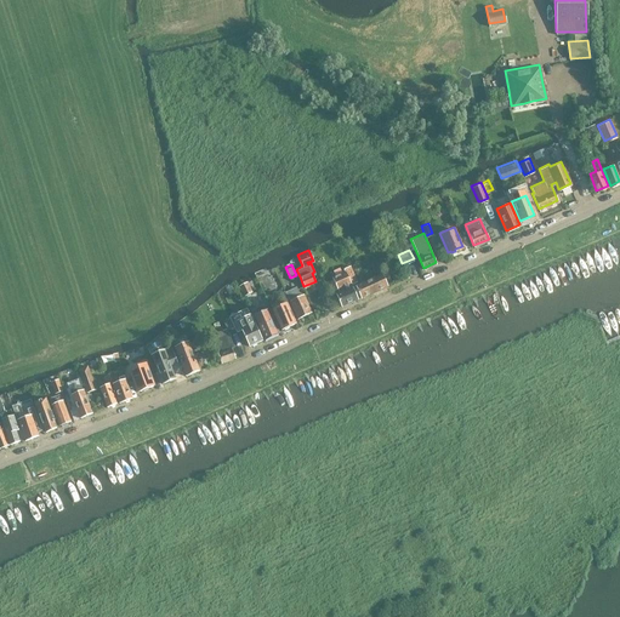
[(352,285),(354,284),(353,281),(357,280),(350,264),(342,267),(343,269),(331,275),(339,291),(335,292),(340,304),(341,304),(357,297),(352,285)]
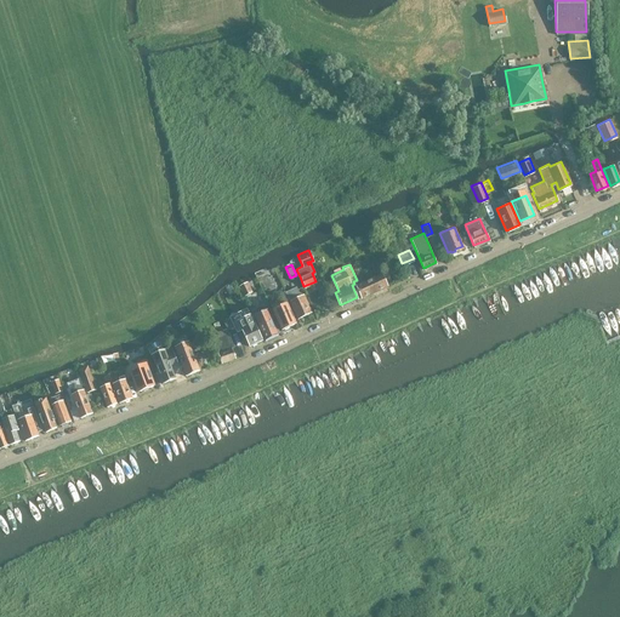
[(360,296),(387,284),(381,272),(354,284),(352,285),(357,297),(359,295),(360,296)]
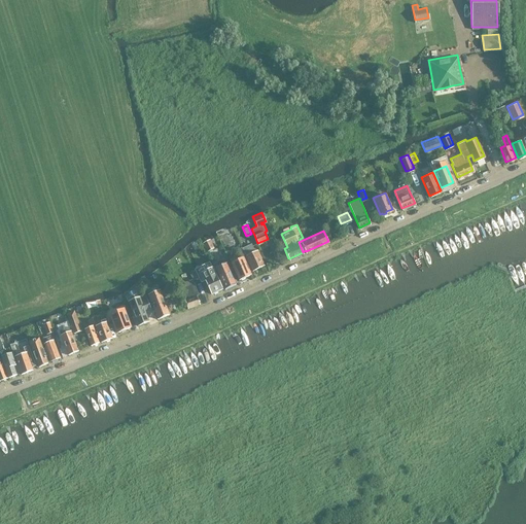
[(213,246),(209,238),(202,241),(206,249),(213,246)]
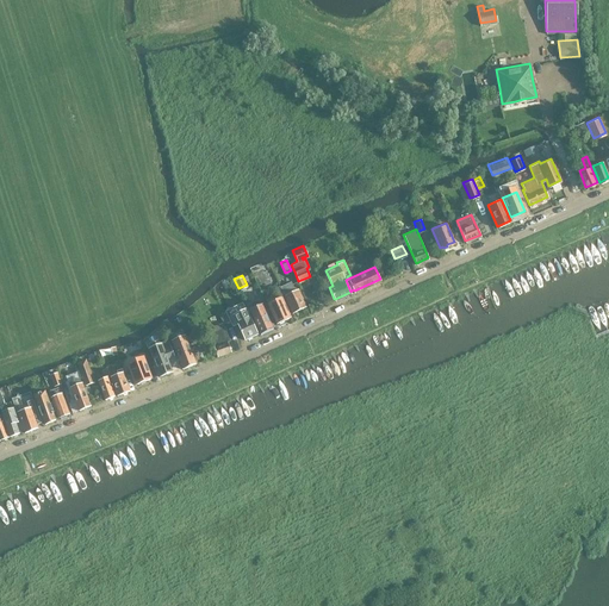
[(305,305),(297,287),(294,289),(290,280),(279,286),(291,311),(305,305)]
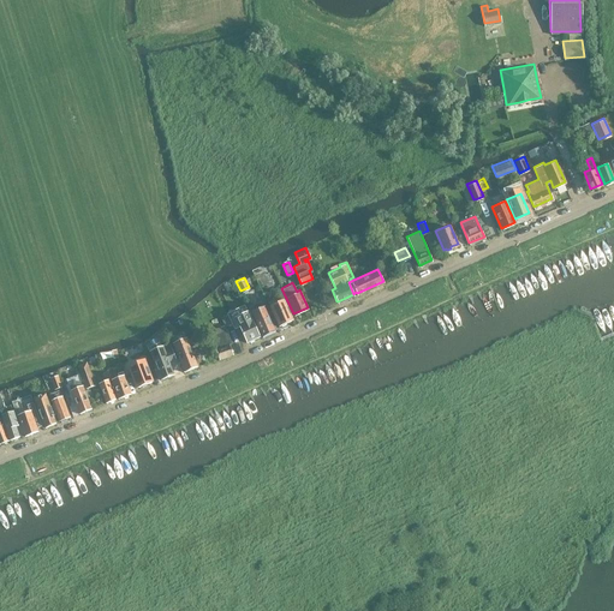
[(292,318),(284,299),(269,305),(278,324),(280,323),(281,324),(285,322),(286,321),(292,318)]
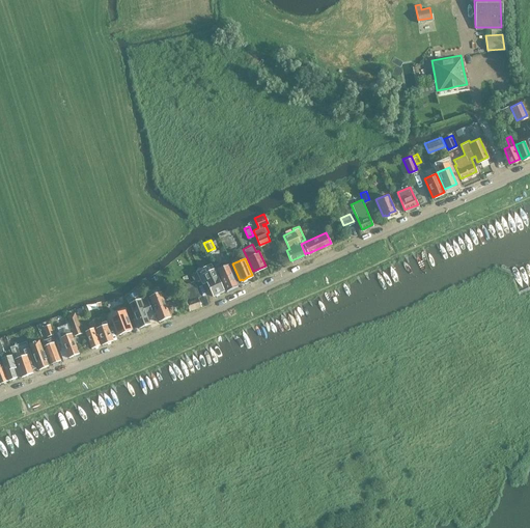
[(233,275),(227,264),(225,259),(215,264),(217,268),(216,269),(226,289),(239,284),(236,279),(234,275),(233,275)]
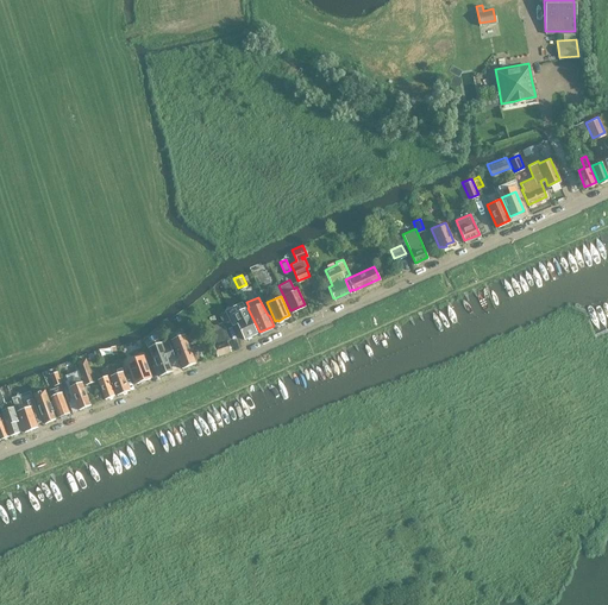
[(257,332),(245,307),(242,301),(230,306),(225,309),(232,325),(237,322),(244,338),(257,332)]
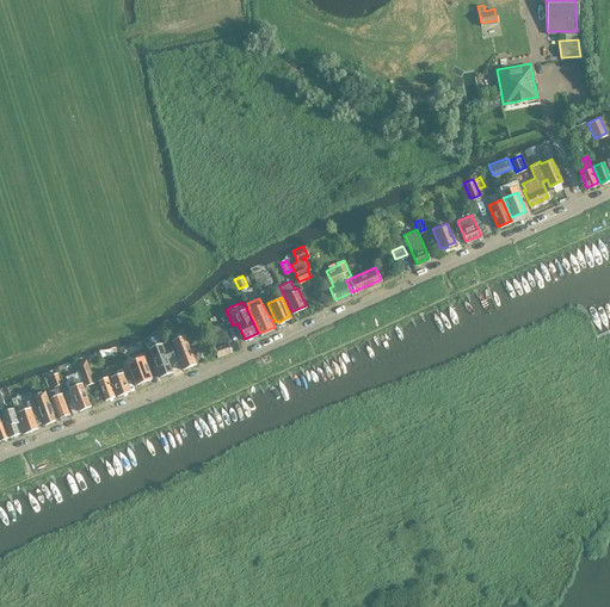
[(228,320),(225,310),(219,314),(223,322),(228,320)]
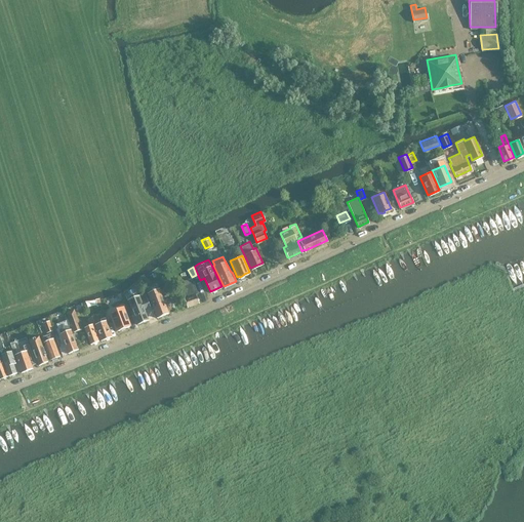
[(197,292),(191,277),(177,282),(187,306),(198,302),(195,292),(197,292)]
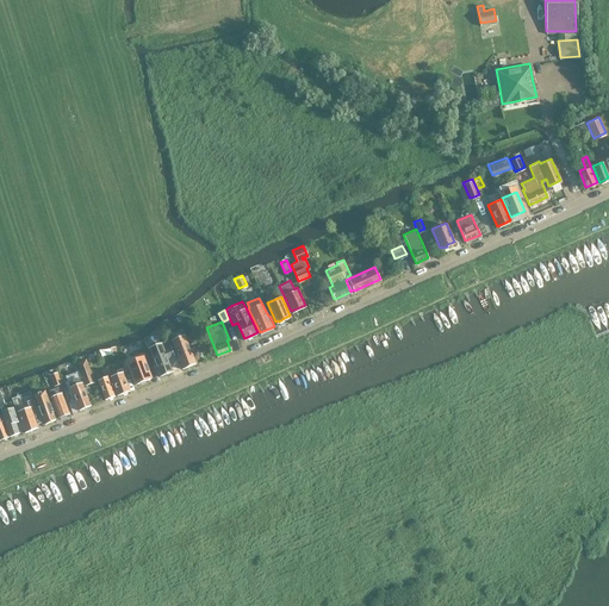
[(204,358),(197,342),(188,345),(184,333),(182,335),(181,331),(171,335),(172,339),(171,339),(180,363),(181,367),(204,358)]
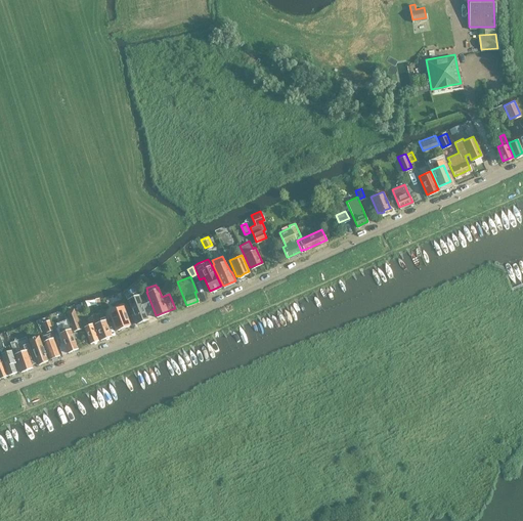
[(142,306),(141,304),(147,302),(147,304),(148,304),(144,293),(138,295),(138,294),(136,295),(135,291),(126,294),(128,298),(127,298),(136,322),(147,317),(142,306)]
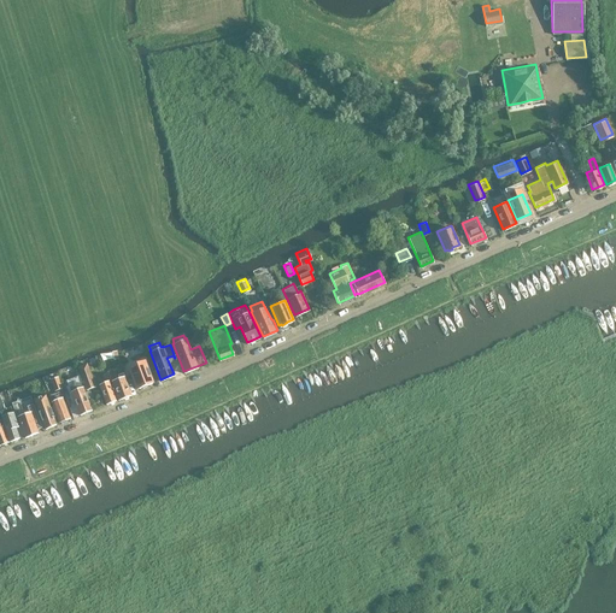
[(152,381),(144,359),(127,366),(136,387),(152,381)]
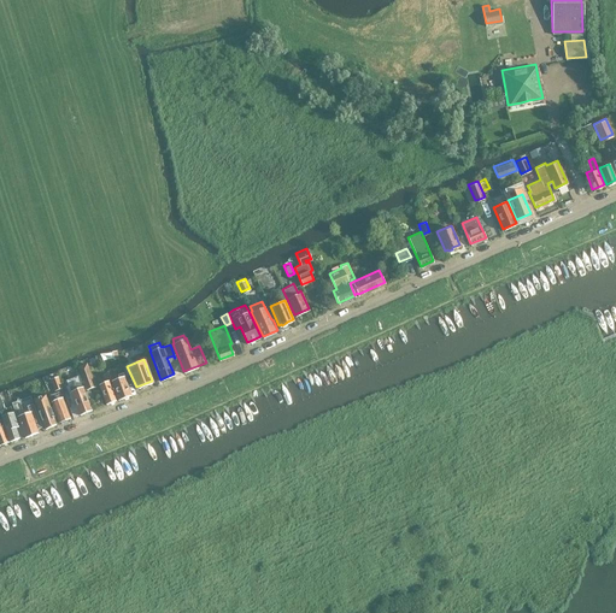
[(94,384),(86,361),(76,365),(84,388),(94,384)]
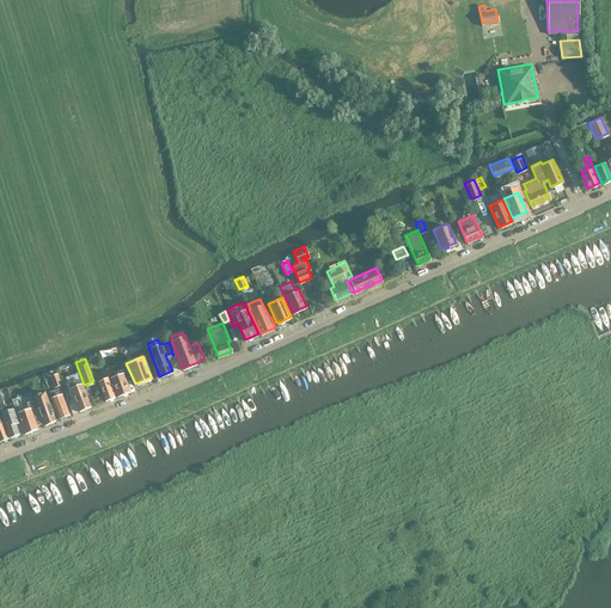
[(129,391),(122,372),(121,368),(108,373),(116,395),(129,391)]
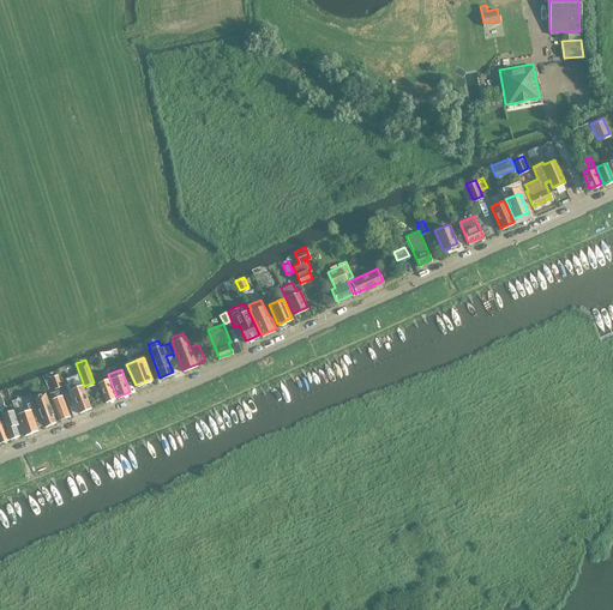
[(90,406),(85,396),(91,393),(89,386),(83,388),(82,384),(77,372),(72,374),(77,386),(68,388),(78,411),(90,406)]
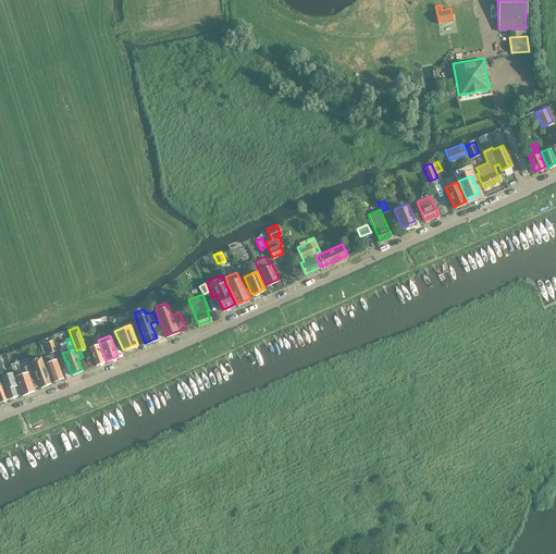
[(54,349),(51,340),(45,342),(49,352),(54,349)]
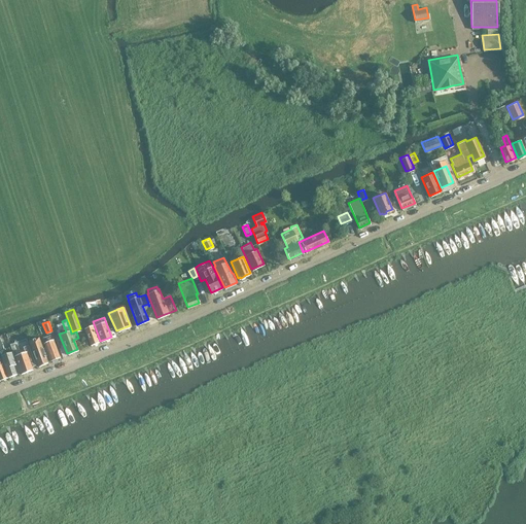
[(98,341),(92,324),(83,327),(90,344),(98,341)]
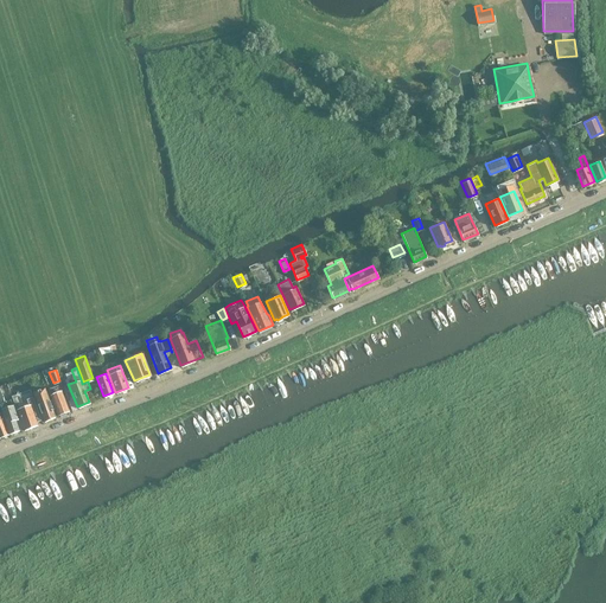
[(51,406),(49,399),(43,386),(32,391),(36,401),(43,421),(55,416),(55,415),(51,406)]
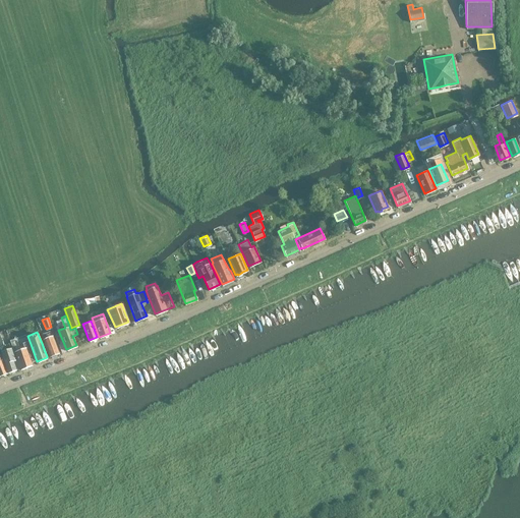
[(11,359),(13,359),(9,347),(7,342),(4,343),(0,333),(0,354),(7,371),(13,368),(14,368),(11,359)]
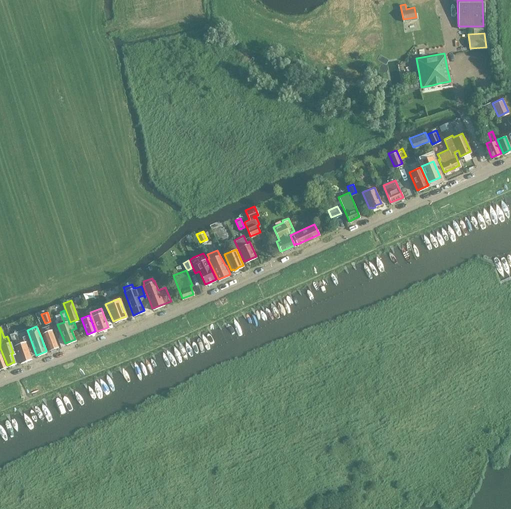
[(36,355),(30,338),(28,339),(24,329),(9,335),(19,360),(20,361),(36,355)]
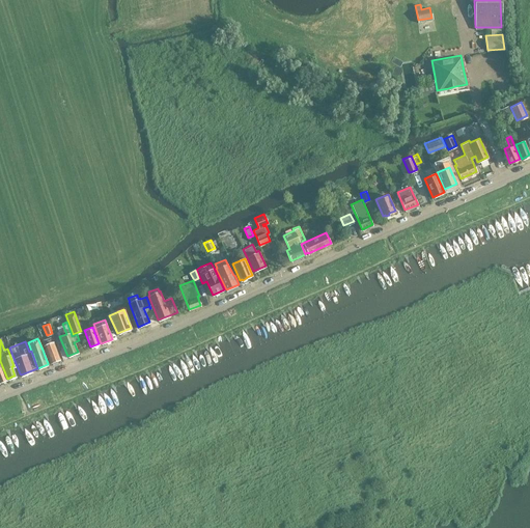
[(59,358),(53,341),(44,345),(45,349),(48,355),(50,362),(59,358)]
